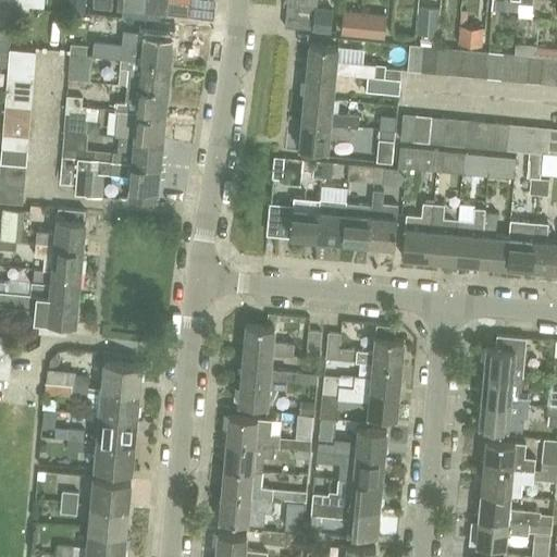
[(12,0),(0,0),(0,22),(10,24),(12,0)]
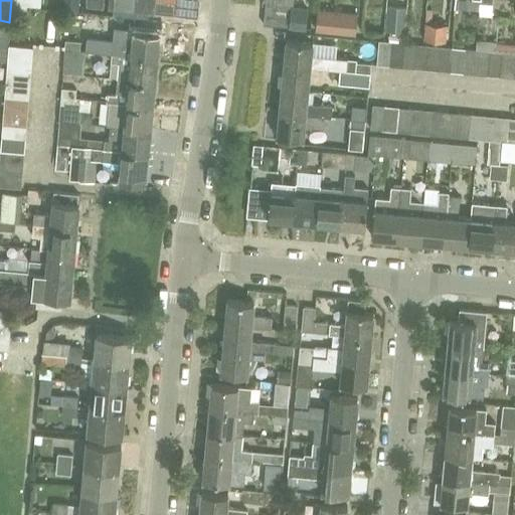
[(78,0),(62,0),(62,8),(78,9),(78,0)]
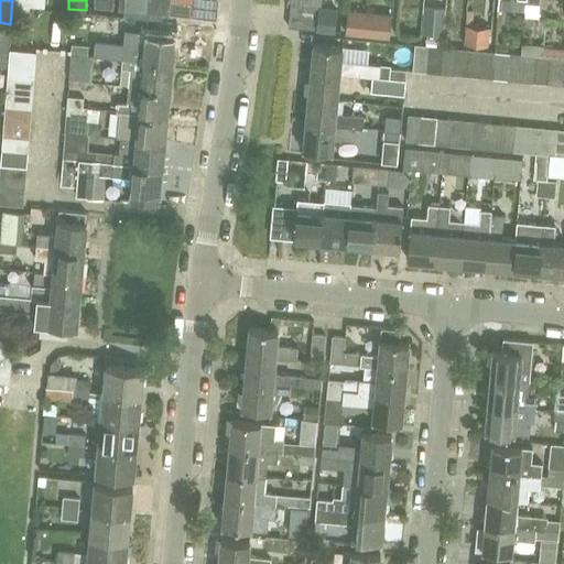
[(123,15),(147,18),(147,0),(118,0),(118,10),(123,10),(123,15)]
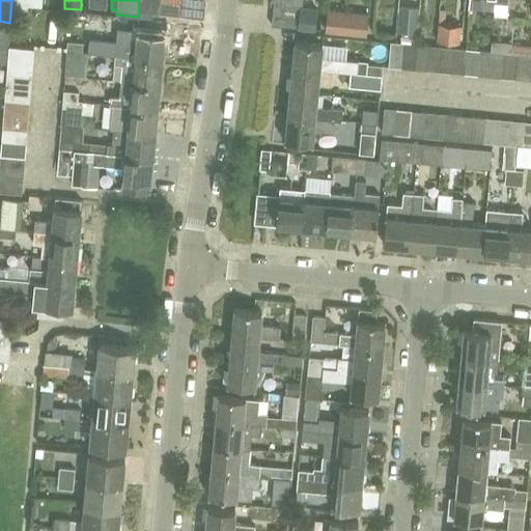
[(138,0),(138,17),(151,19),(152,12),(158,12),(159,0),(138,0)]
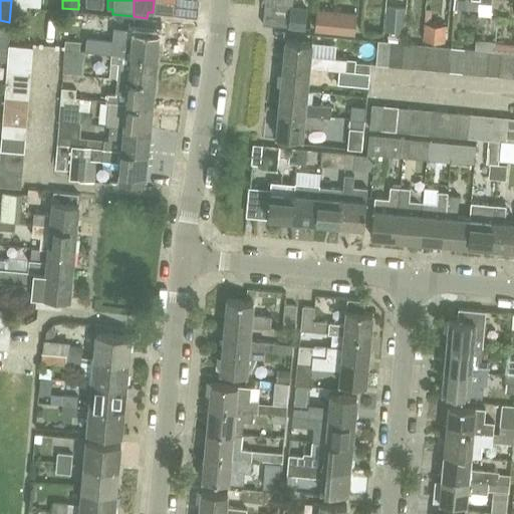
[(174,15),(174,14),(175,1),(163,0),(154,0),(153,12),(153,13),(174,15)]
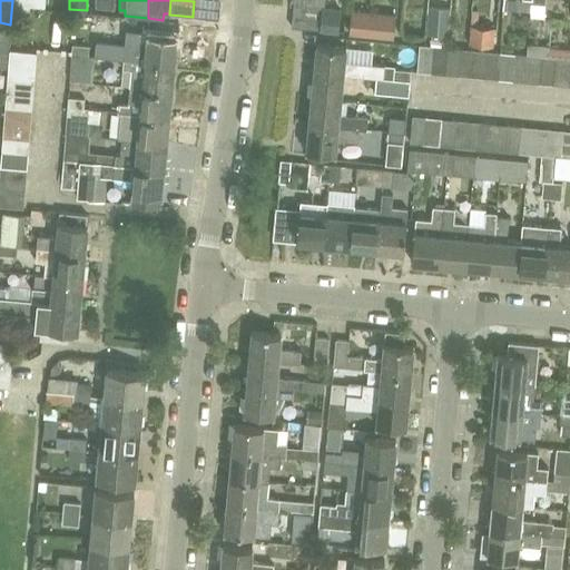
[(193,16),(217,18),(218,19),(219,0),(194,0),(194,1),(193,16)]
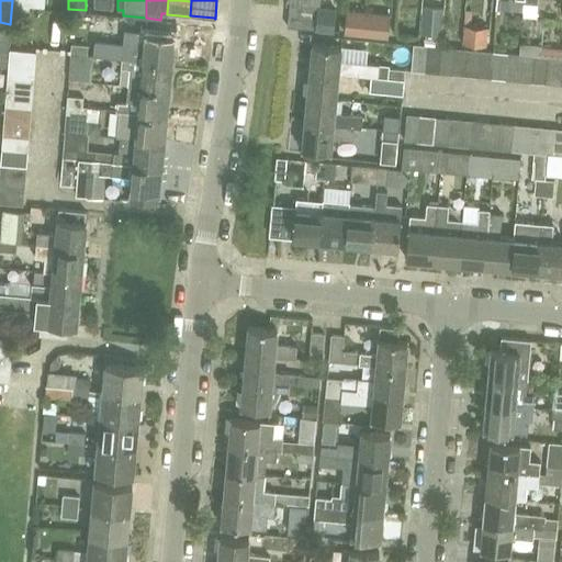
[(317,7),(317,4),(289,1),(287,25),(315,29),(317,7)]
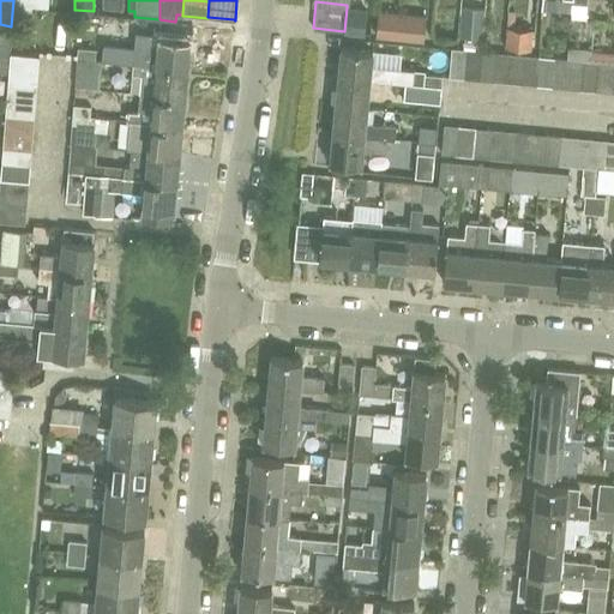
[(366,10),(347,7),(344,31),(363,32),(366,10)]
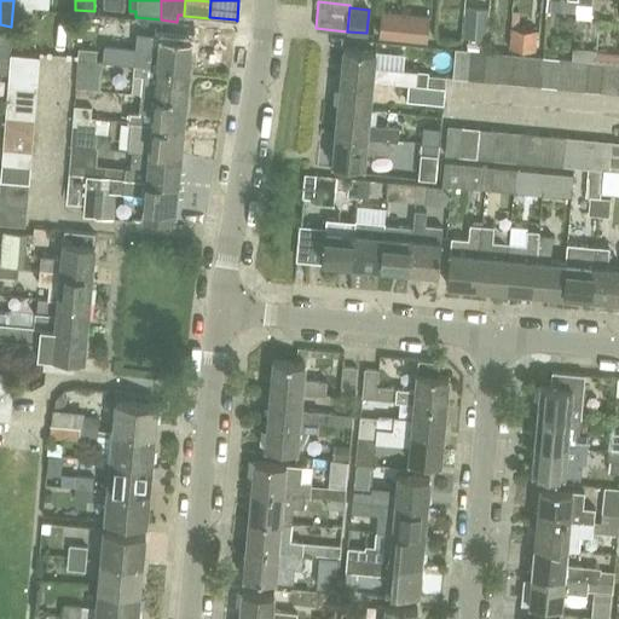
[(464,7),(463,36),(469,38),(468,45),(468,50),(470,51),(486,52),(489,9),(464,7)]
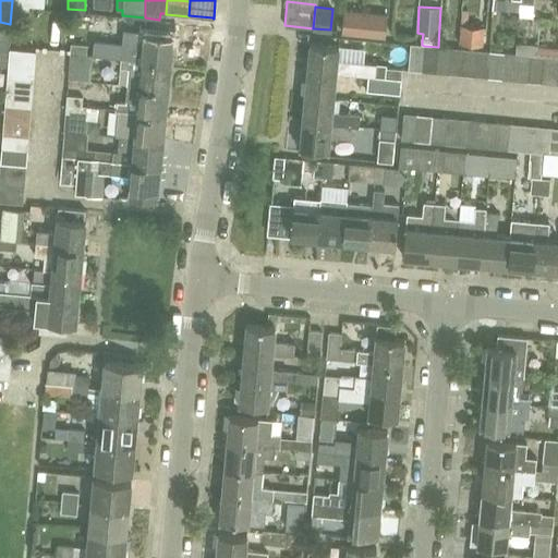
[(361,11),(343,10),(341,34),(359,35),(361,11)]
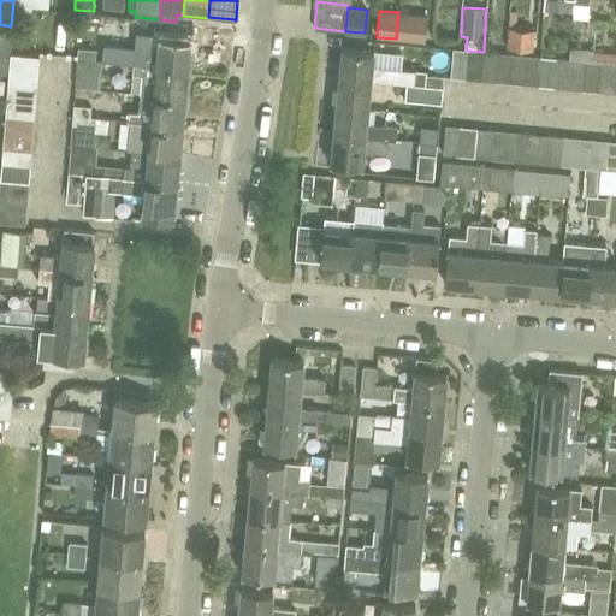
[(427,15),(398,12),(396,39),(425,41),(427,15)]
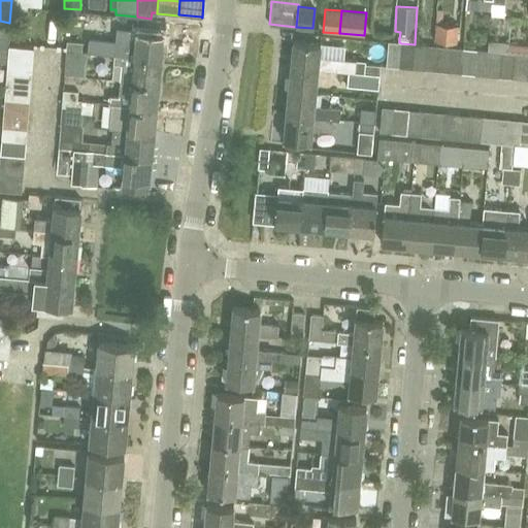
[(0,44),(8,45),(10,23),(7,23),(0,27),(0,44)]
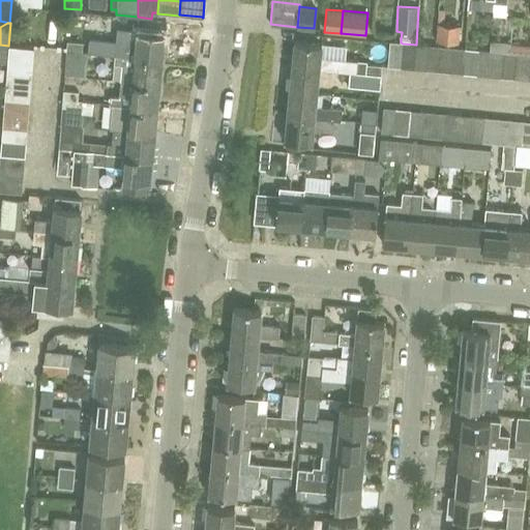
[(437,41),(459,43),(460,27),(439,25),(437,41)]
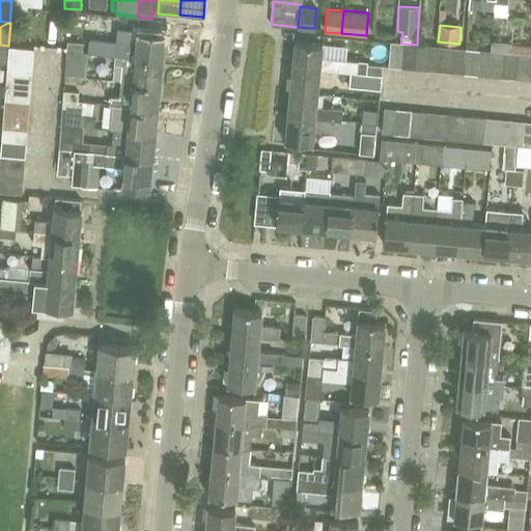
[(114,55),(134,57),(163,59),(165,34),(136,32),(136,29),(117,27),(116,40),(89,37),(88,52),(114,54),(114,55)]
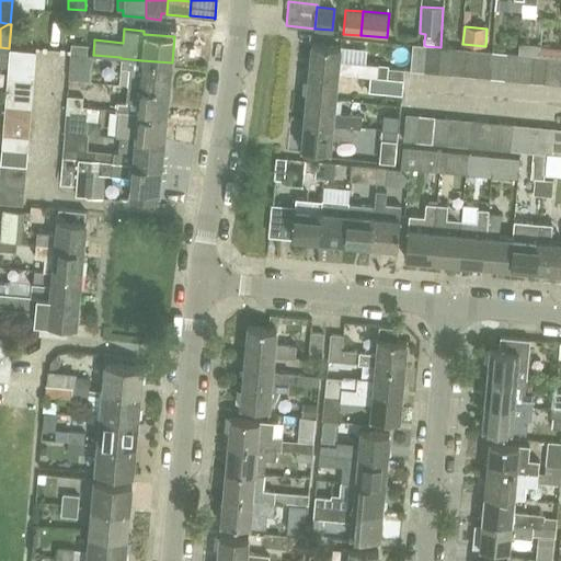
[(71,53),(87,55),(88,44),(72,43),(71,53)]
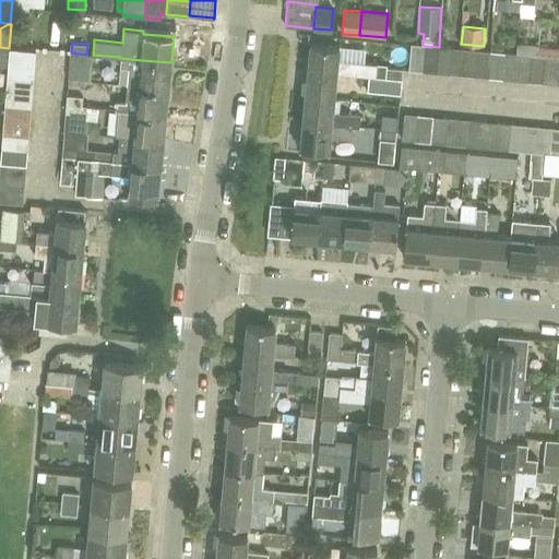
[(377,63),(364,62),(337,59),(340,46),(310,44),(307,70),(336,73),(336,72),(369,75),(376,76),(377,64),(377,63)]
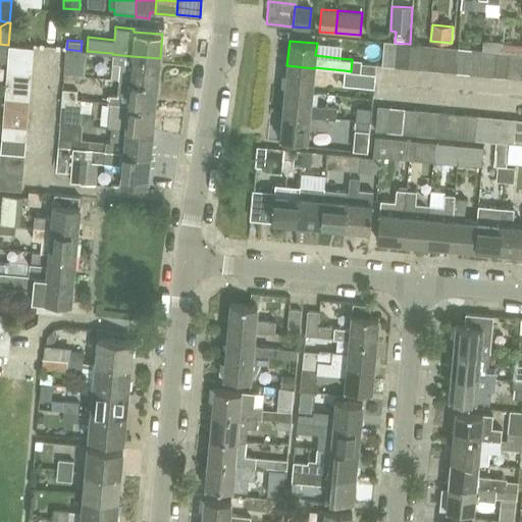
[(384,41),(381,66),(395,67),(397,43),(395,42),(384,41)]
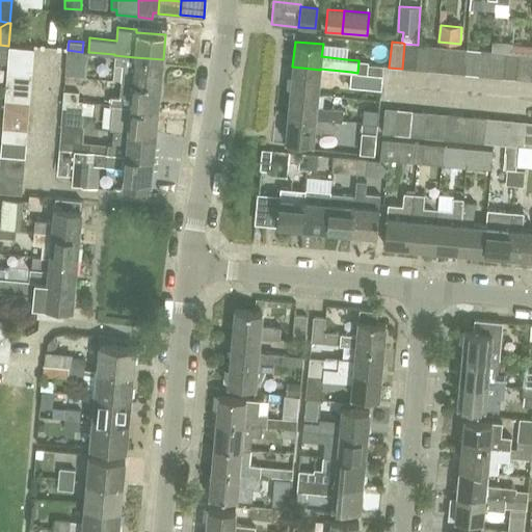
[(493,42),(491,52),(494,52),(506,53),(510,53),(511,43),(493,42)]
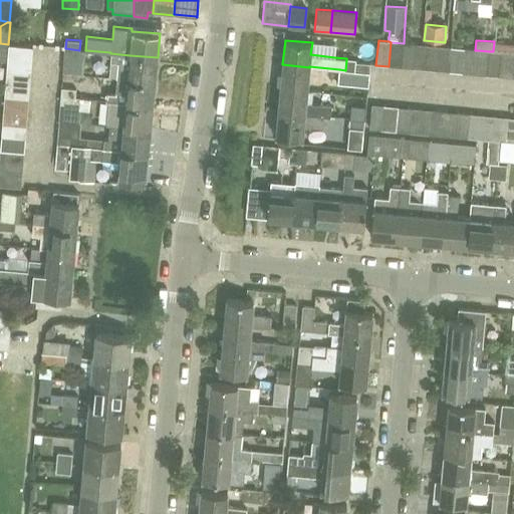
[(404,43),(391,42),(389,66),(401,67),(404,43)]
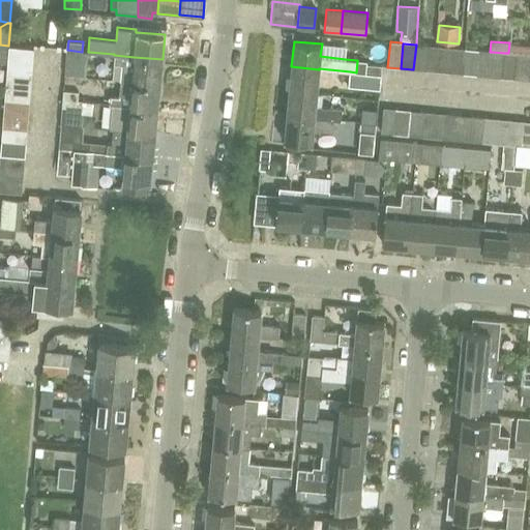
[(416,45),(413,69),(427,70),(429,46),(416,45)]
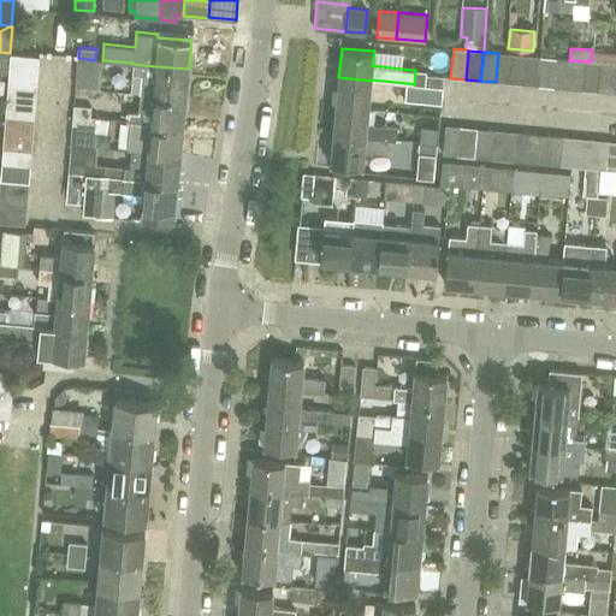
[(10,53),(7,83),(37,86),(40,55),(10,53)]
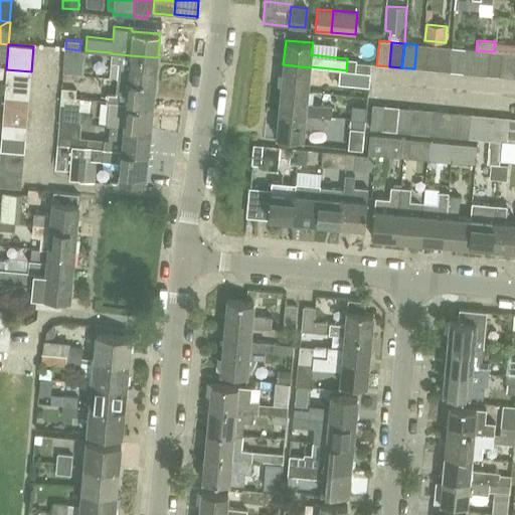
[(428,45),(416,44),(414,68),(425,70),(428,45)]
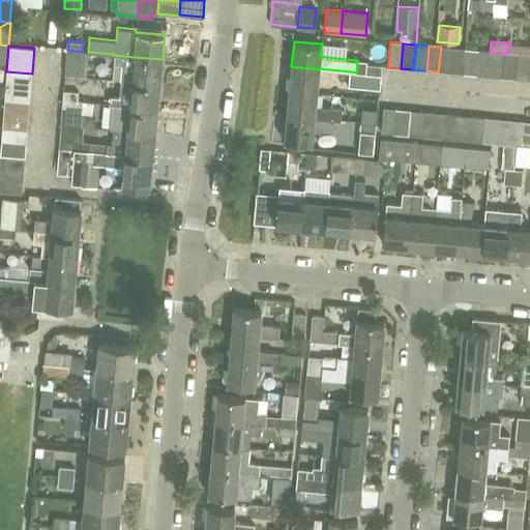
[(453,48),(441,47),(438,72),(451,74),(453,48)]
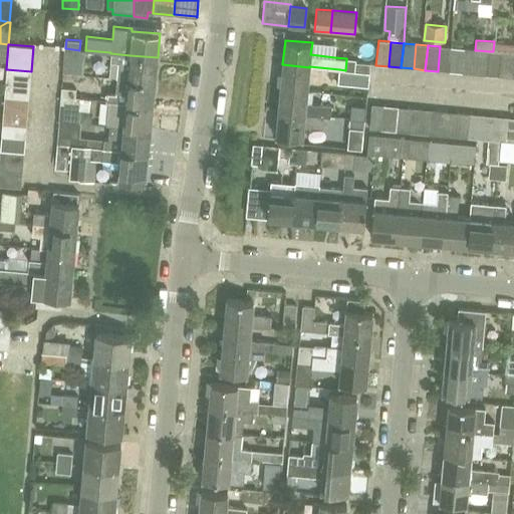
[(450,72),(452,47),(440,46),(438,71),(450,72)]
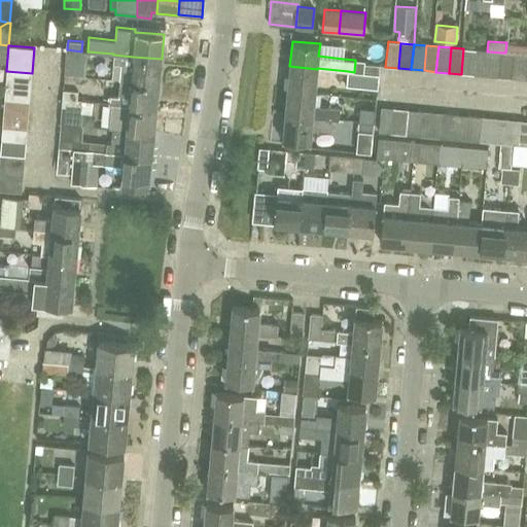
[(476,50),(463,48),(461,74),(473,75),(476,50)]
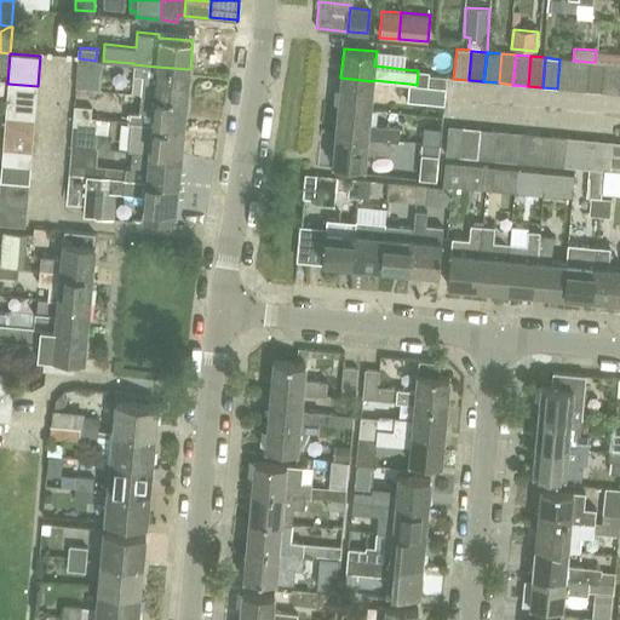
[(103,61),(96,61),(79,58),(76,87),(101,90),(103,61)]
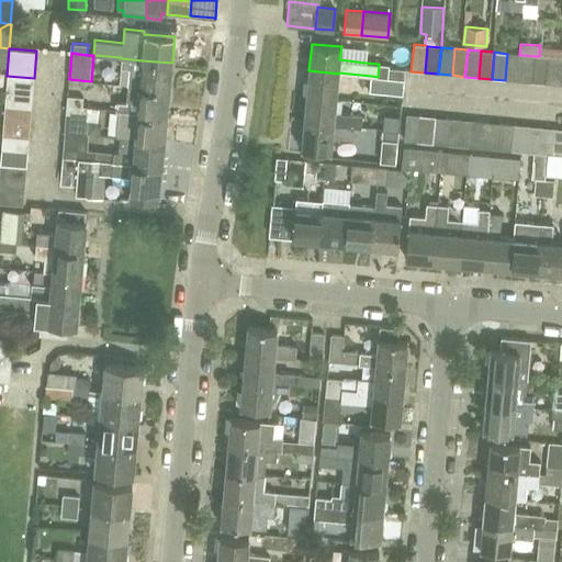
[(507,54),(505,80),(519,81),(521,55),(519,55),(507,54)]
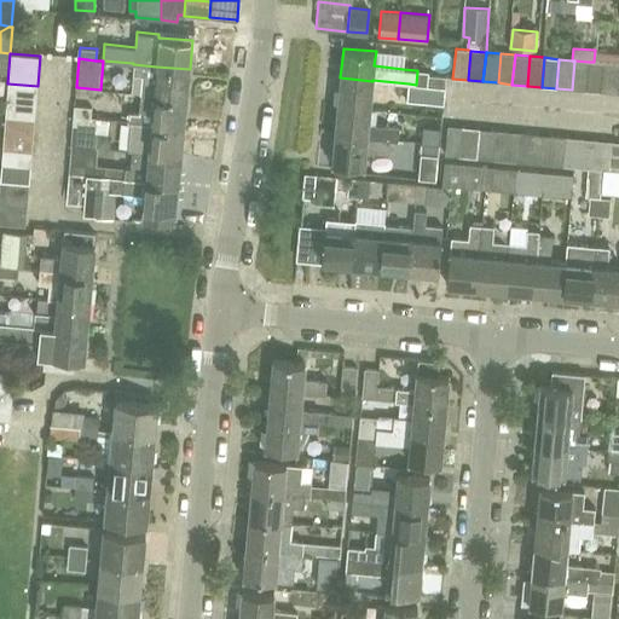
[(589,62),(574,61),(572,90),(586,91),(589,62)]
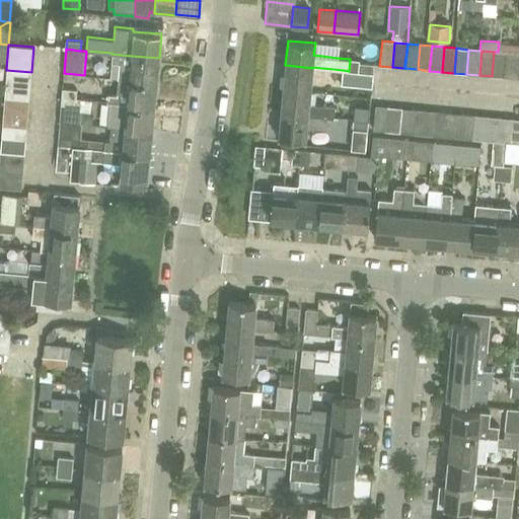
[(492,76),(504,78),(506,53),(498,52),(494,52),(492,76)]
